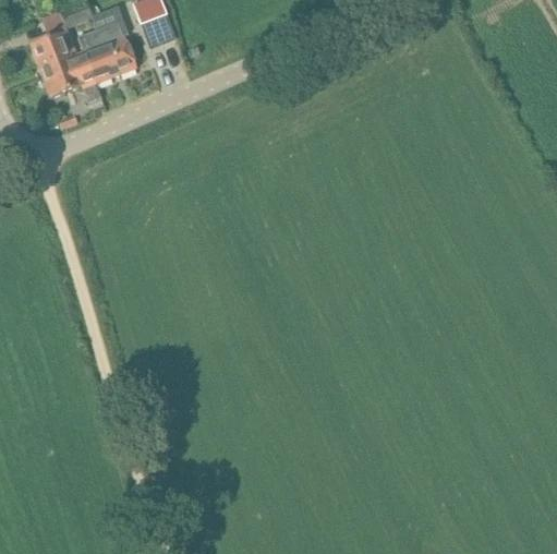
[(142,0),(133,3),(141,24),(168,14),(162,0),(142,0)]
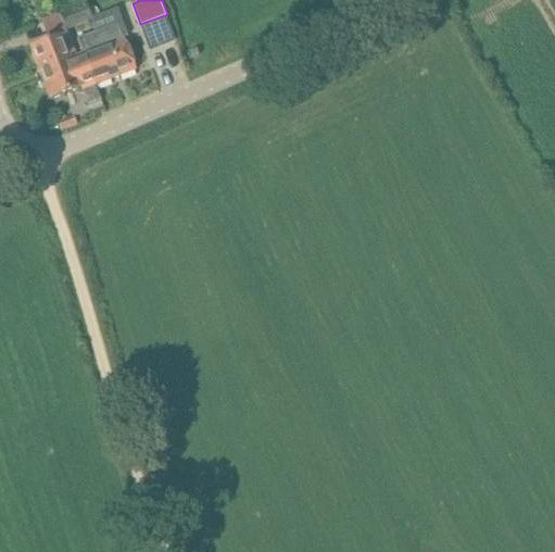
[(66,28),(92,19),(87,1),(61,11),(66,28)]
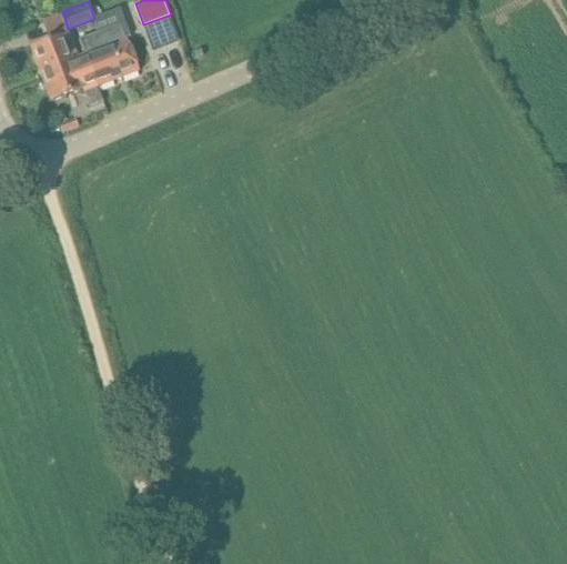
[(128,36),(125,37),(120,22),(80,37),(85,51),(87,53),(99,84),(140,69),(128,36)]
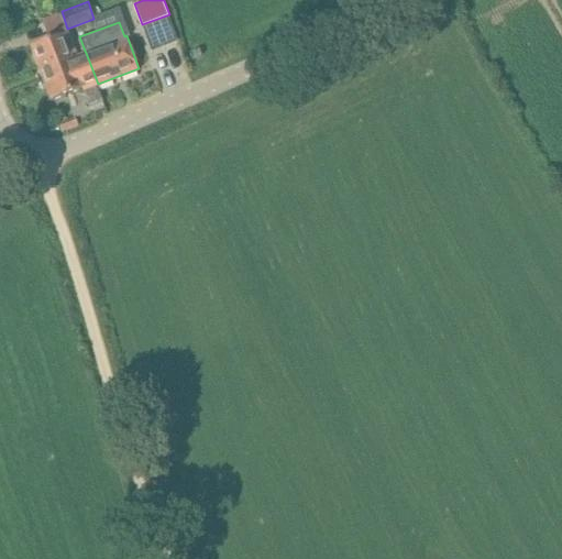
[(72,39),(68,31),(48,39),(46,34),(32,40),(33,44),(31,45),(41,72),(74,58),(86,53),(85,51),(78,53),(73,39),(72,39)]
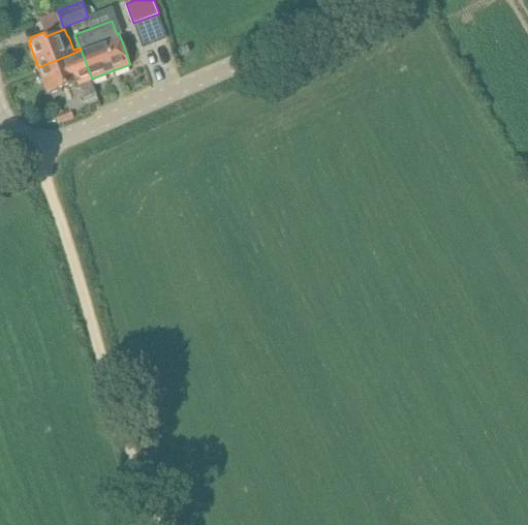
[(80,83),(92,79),(81,50),(69,55),(38,67),(49,92),(79,81),(80,83)]
